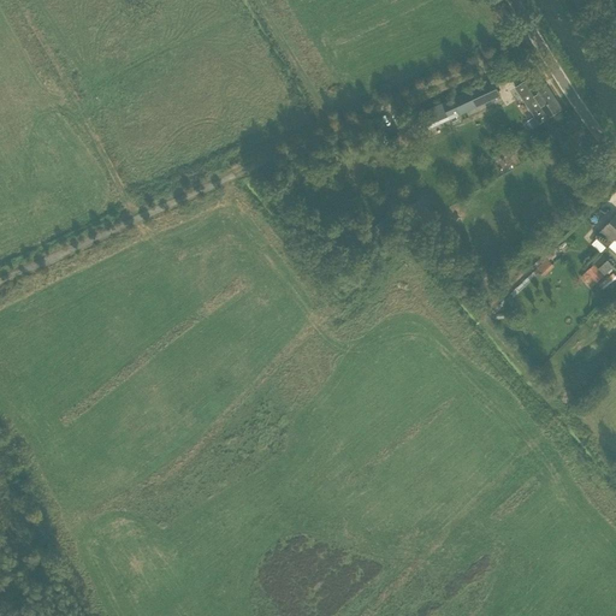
[(534,98),(548,118),(561,110),(537,75),(521,84),(531,100),(534,98)]
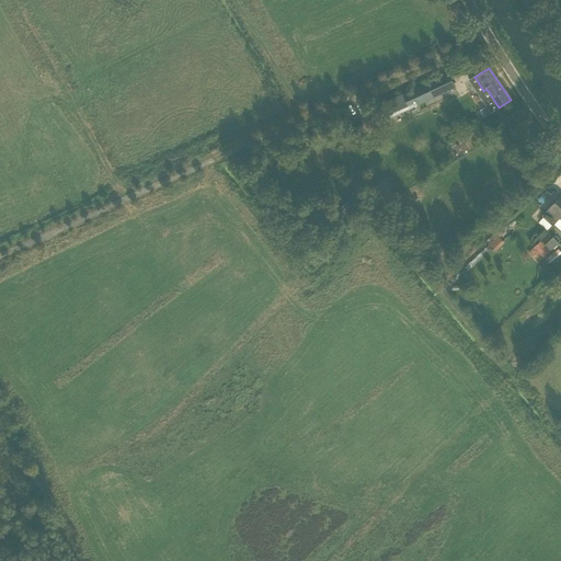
[(379,106),(386,119),(456,88),(449,73),(379,106)]
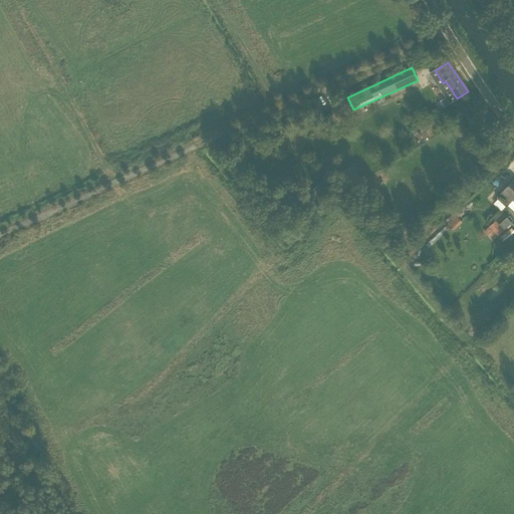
[(446,97),(441,100),(445,106),(450,103),(446,97)]
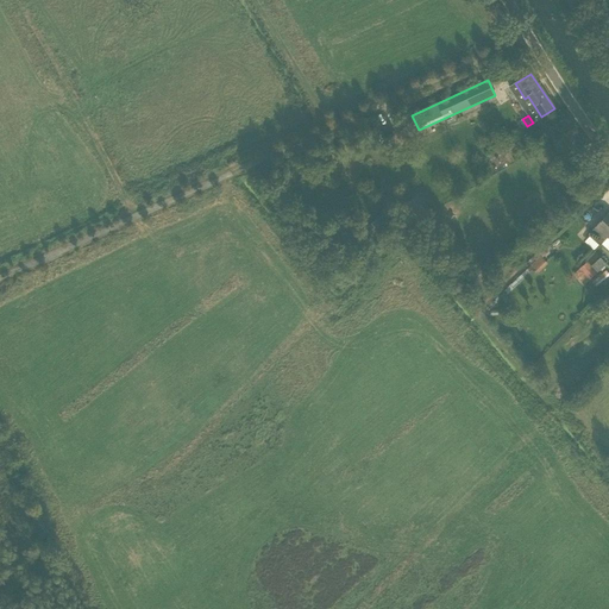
[(527,138),(518,144),(523,155),(533,150),(527,138)]
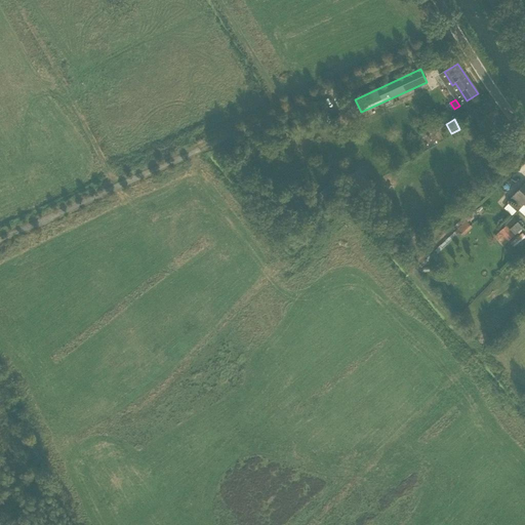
[(348,176),(356,190),(367,184),(358,169),(348,176)]
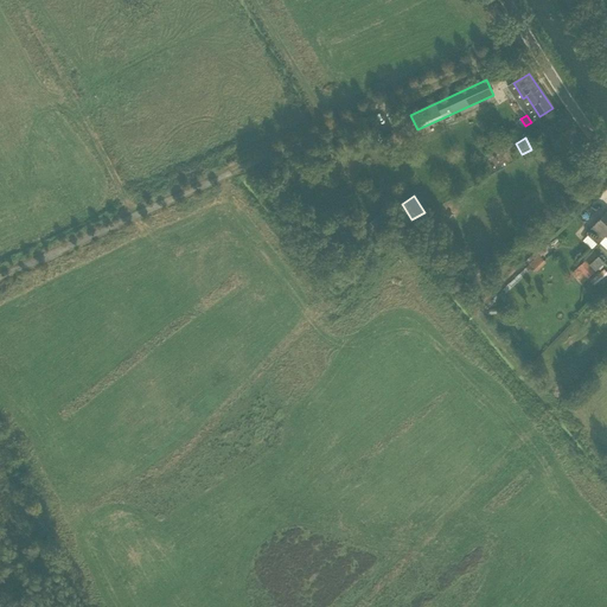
[(587,234),(598,244),(606,234),(606,211),(587,234)]
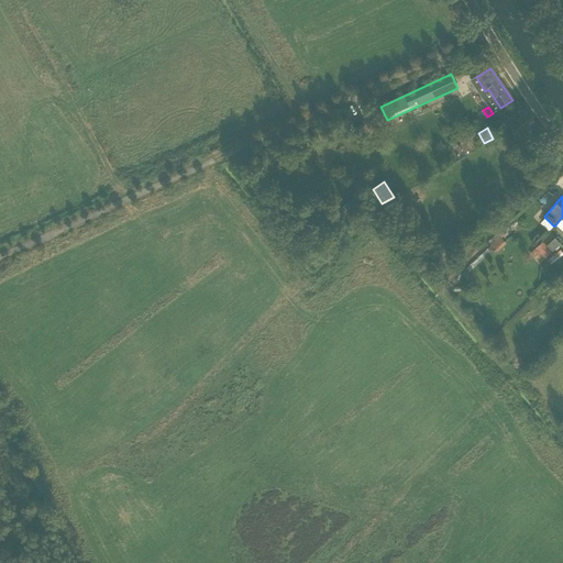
[(508,222),(515,230),(520,225),(512,218),(508,222)]
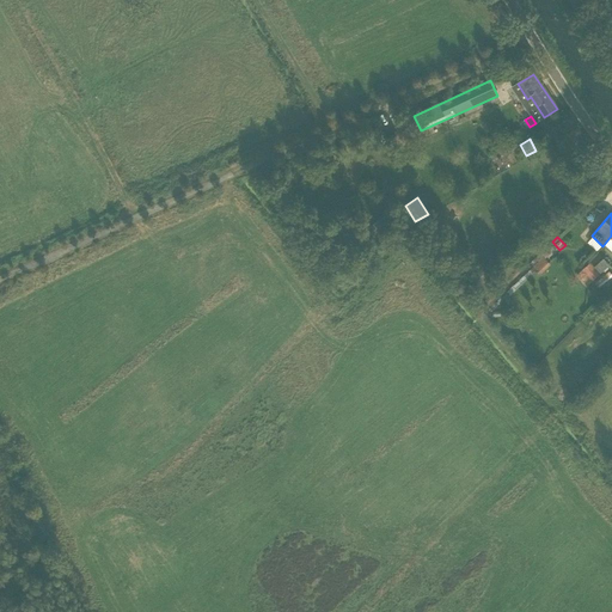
[(546,246),(540,252),(545,258),(552,252),(546,246)]
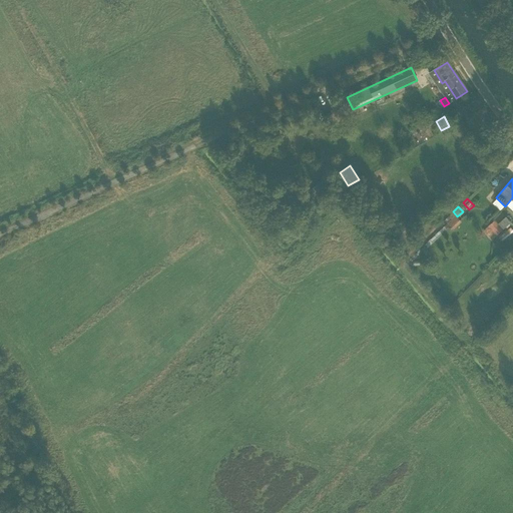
[(496,219),(504,227),(511,220),(503,211),(496,219)]
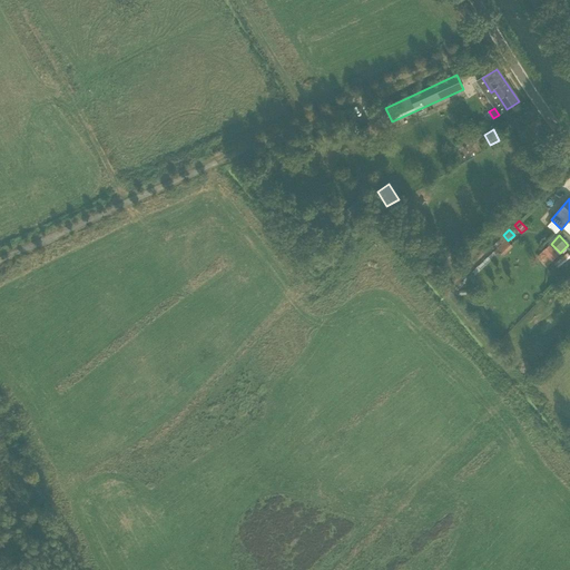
[(502,242),(497,247),(503,256),(513,247),(510,243),(507,238),(502,242)]
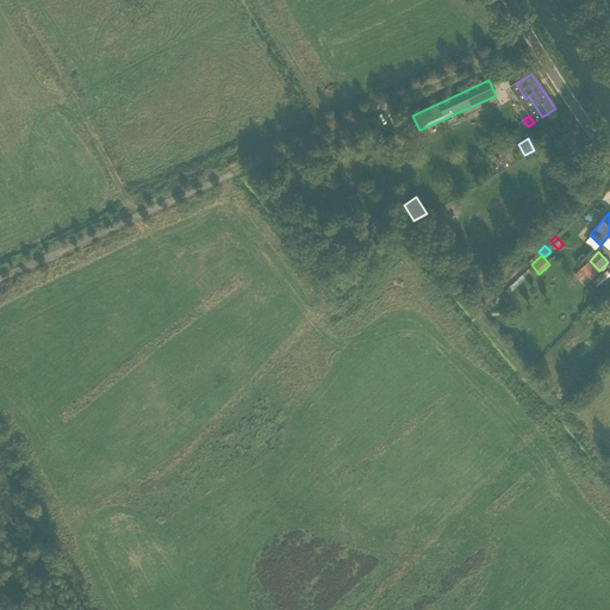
[(574,275),(584,286),(598,273),(589,262),(574,275)]
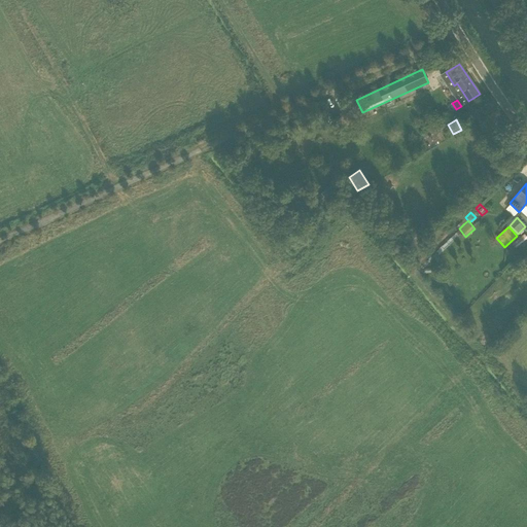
[(512,242),(515,246),(526,236),(523,232),(512,242)]
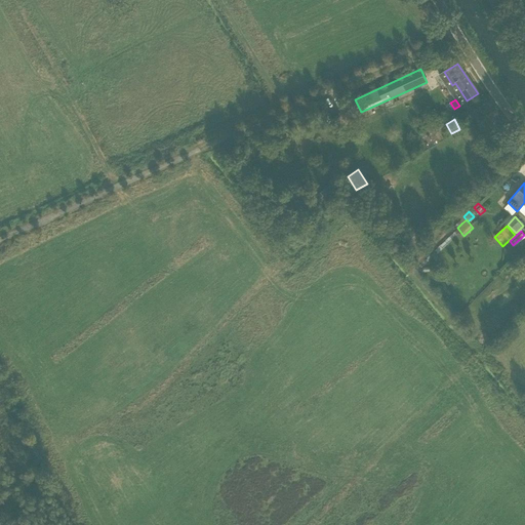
[(518,245),(515,248),(520,253),(523,251),(518,245)]
